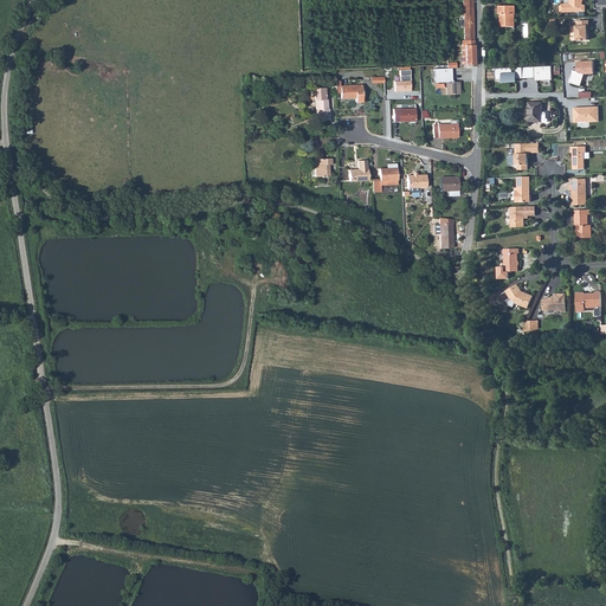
[(471,0),(462,0),(464,40),(474,40),(471,0)]
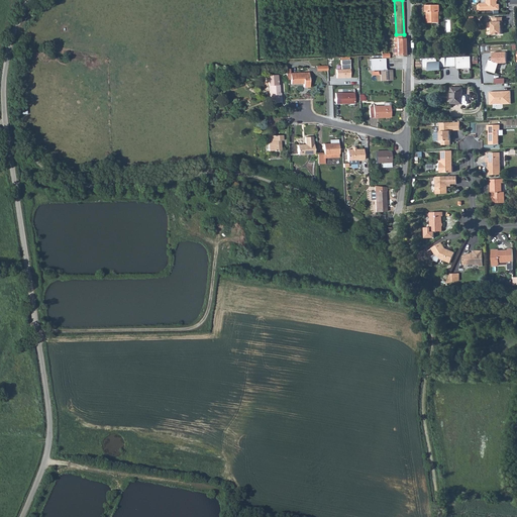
[(486,0),(487,4),(484,4),(484,3),(480,4),(478,5),(478,11),(500,10),(500,4),(497,4),(497,1),(496,0),(486,0)]
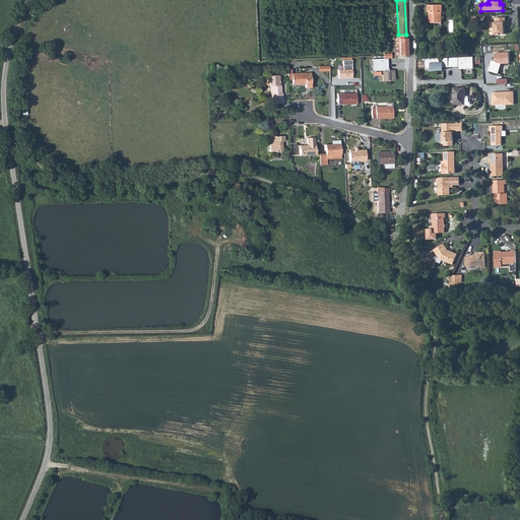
[(443,5),(429,5),(429,12),(430,12),(431,23),(442,23),(442,12),(443,12),(443,5)]
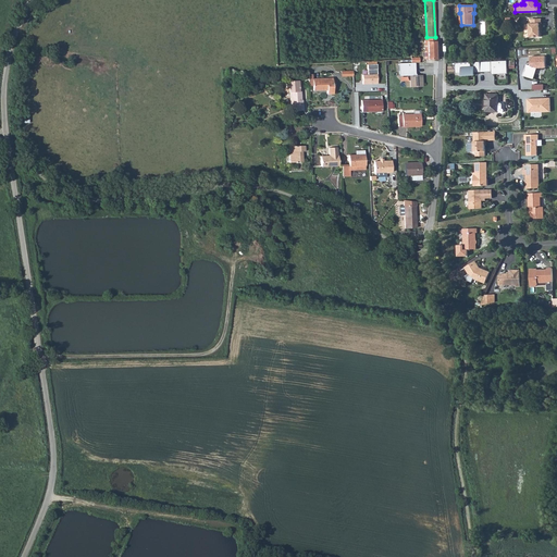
[(530,24),(530,37),(541,37),(541,32),(540,24),(542,24),(542,19),(531,20),(532,24),(530,24)]
